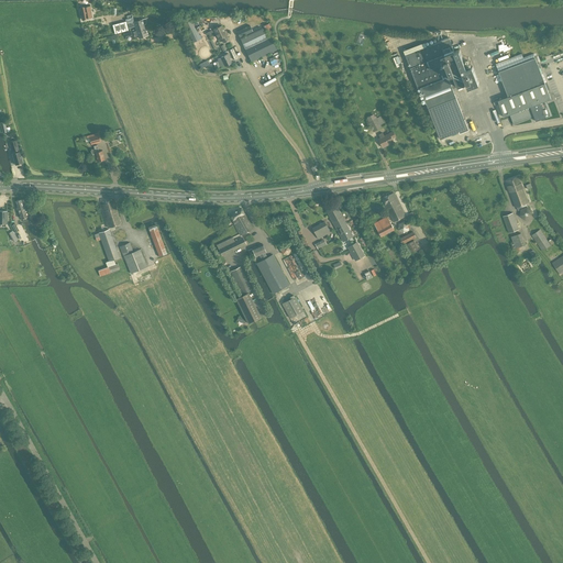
[(90,7),(85,8),(85,7),(80,8),(83,20),(88,19),(88,18),(92,17),(90,7)]
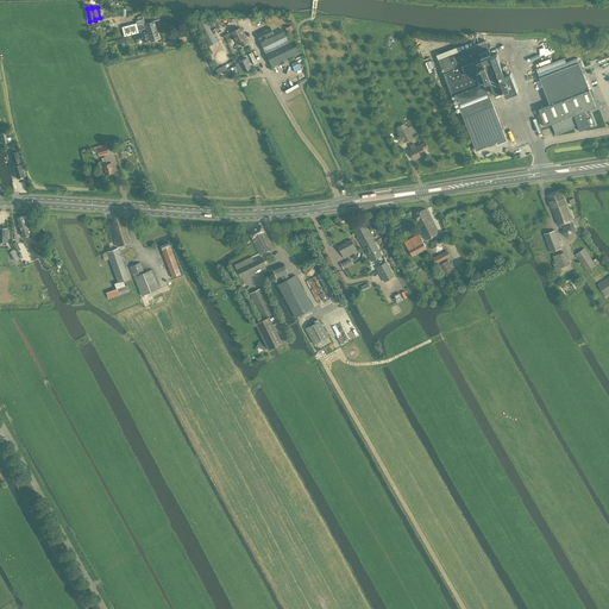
[(144,18),(137,20),(139,30),(146,29),(148,31),(156,29),(156,26),(157,26),(157,25),(157,20),(145,23),(144,18)]
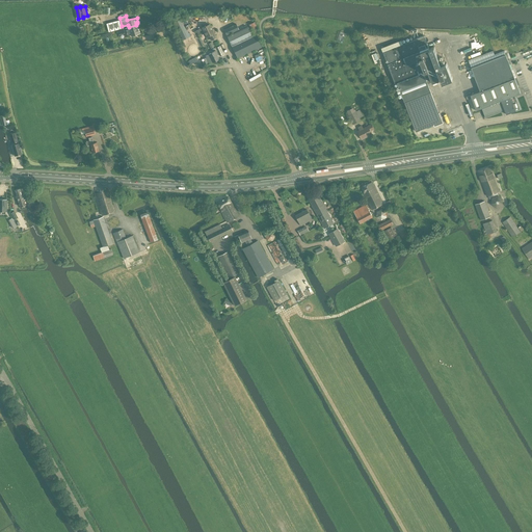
[(181,19),(174,23),(182,40),(191,35),(189,32),(188,32),(187,30),(186,30),(181,19)]
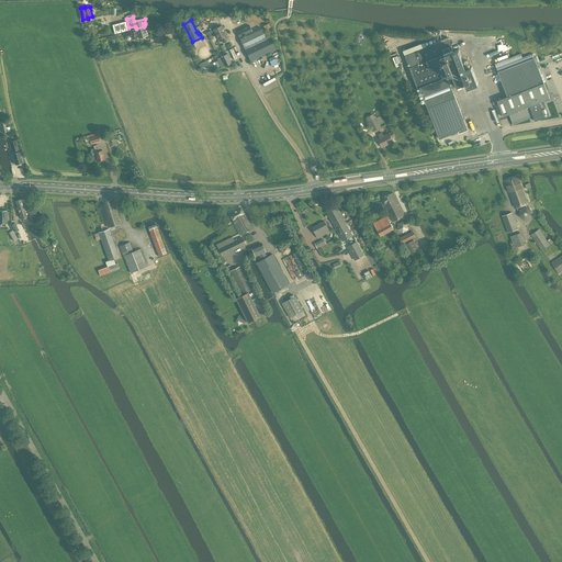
[(115,34),(127,31),(125,22),(112,25),(115,34)]
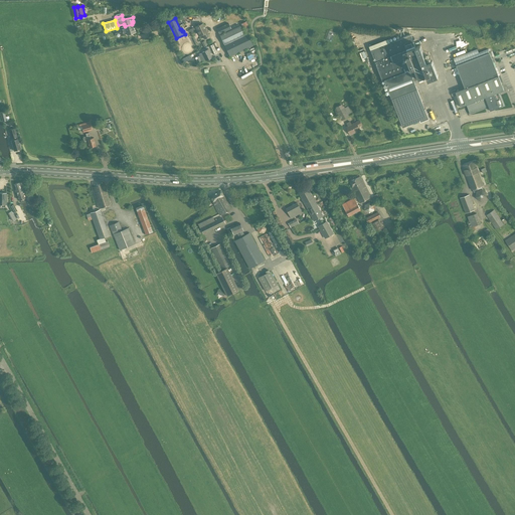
[(245,21),(240,24),(244,34),(249,31),(245,21)]
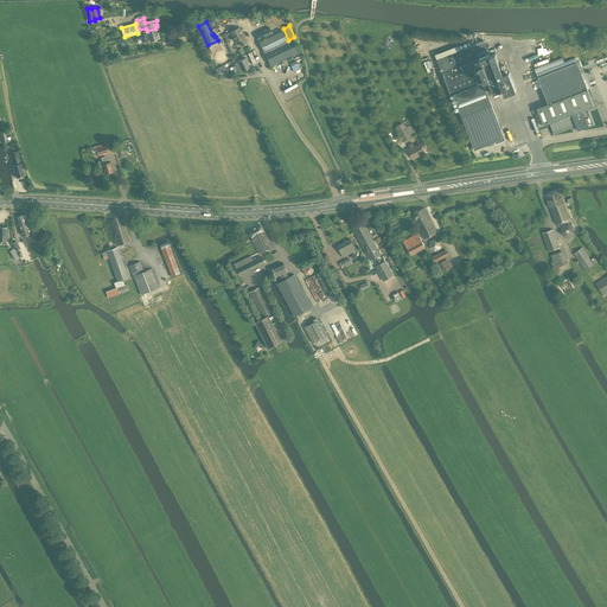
[(240,27),(230,32),(236,43),(238,42),(242,46),(247,44),(240,27)]
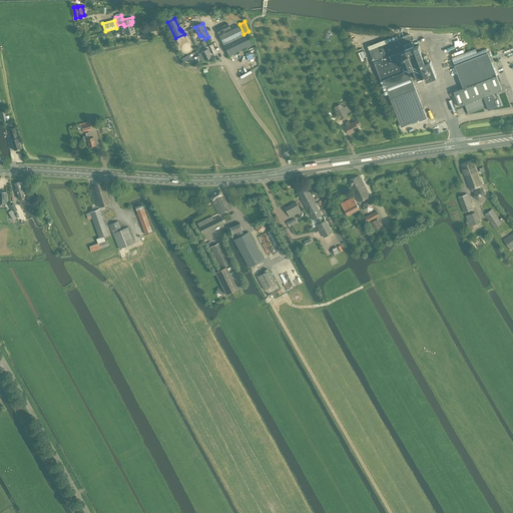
[(132,28),(131,24),(124,26),(124,28),(122,29),(123,32),(125,32),(126,35),(135,32),(134,28),(132,28)]
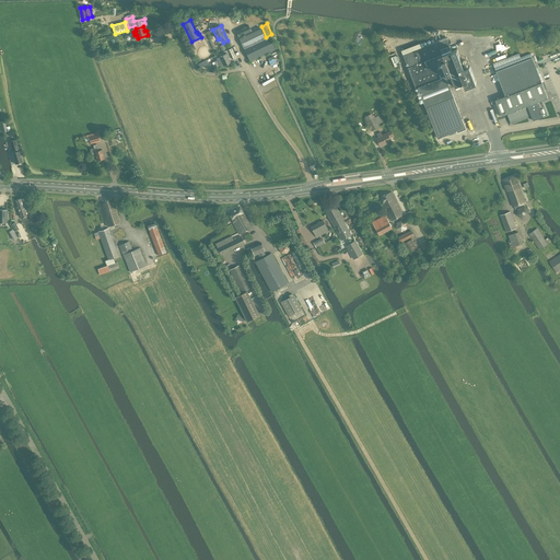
[(236,32),(238,37),(252,31),(248,26),(236,32)]
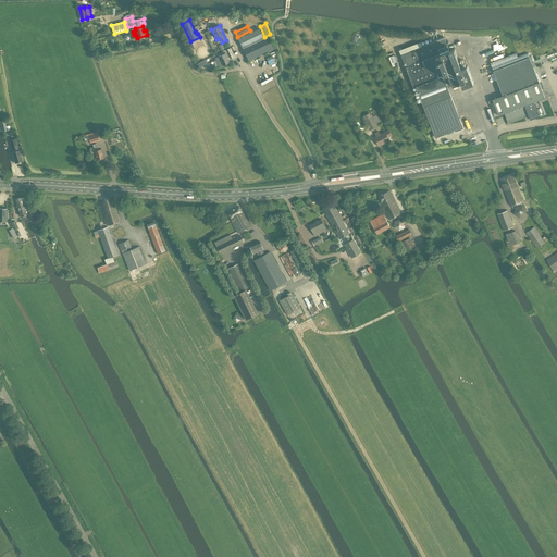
[(260,27),(237,38),(243,48),(264,37),(260,27)]
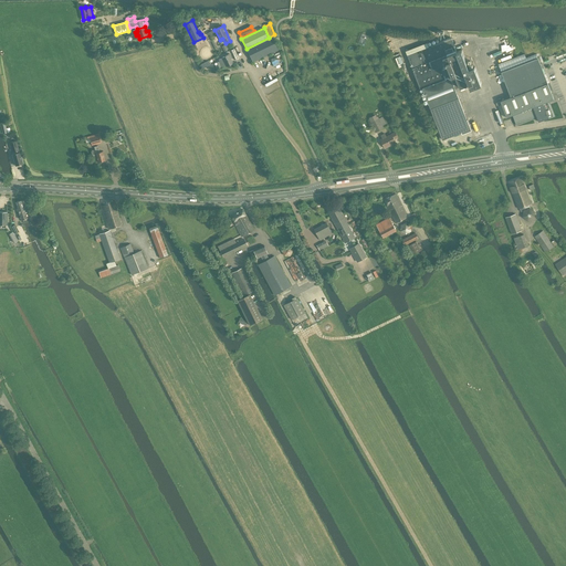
[(269,39),(269,38),(247,49),(252,62),(279,50),(272,38),(269,39)]
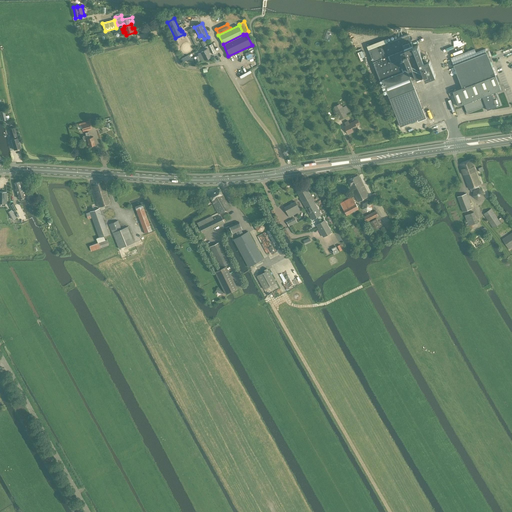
[(408,34),(368,50),(377,72),(380,80),(382,80),(389,98),(415,89),(412,80),(416,79),(425,76),(426,79),(436,76),(430,60),(425,62),(425,61),(424,61),(418,45),(413,47),(412,45),(411,45),(410,42),(411,42),(408,34)]
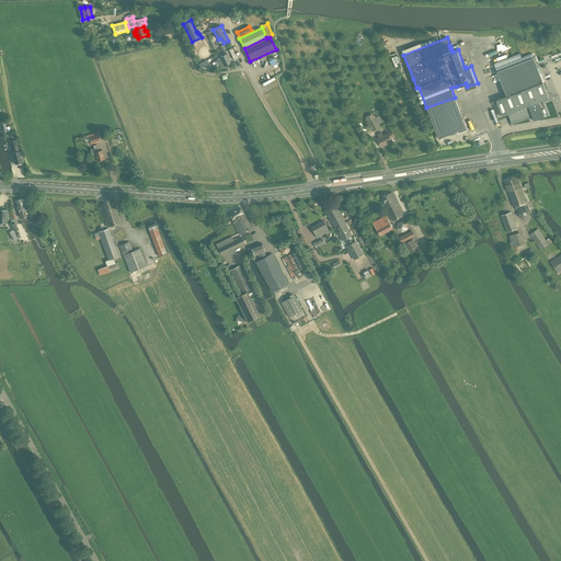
[(502,42),(481,49),(487,65),(507,57),(502,42)]
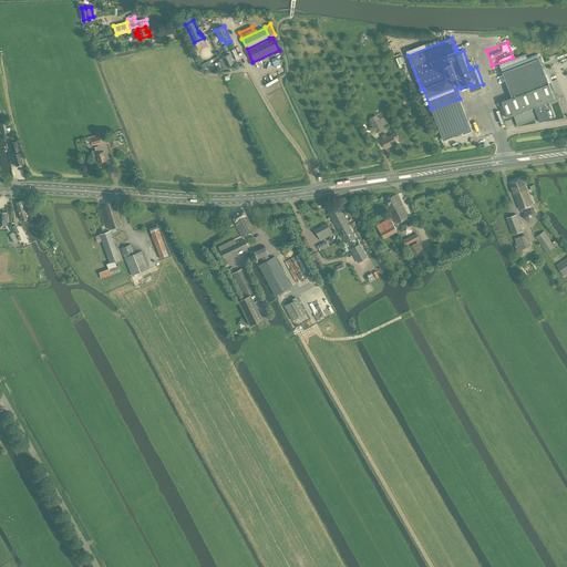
[(226,65),(226,66),(234,63),(232,59),(233,59),(230,54),(222,58),(222,59),(219,60),(223,66),(226,65)]
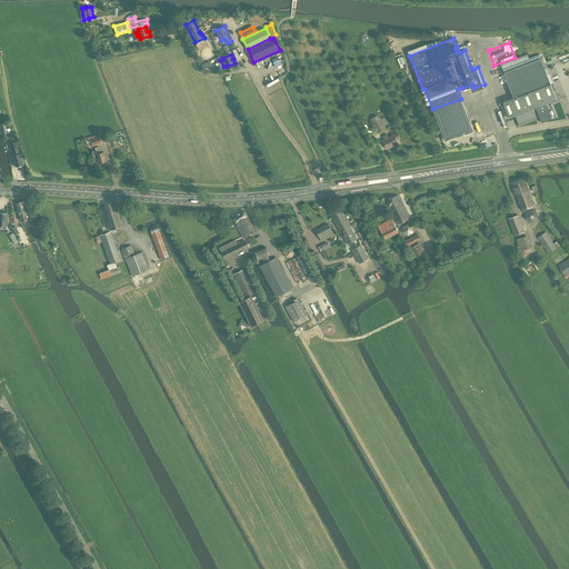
[(513,98),(503,102),(509,118),(516,116),(519,126),(540,118),(541,122),(551,119),(551,118),(557,117),(551,102),(557,100),(541,59),(503,72),(513,98)]
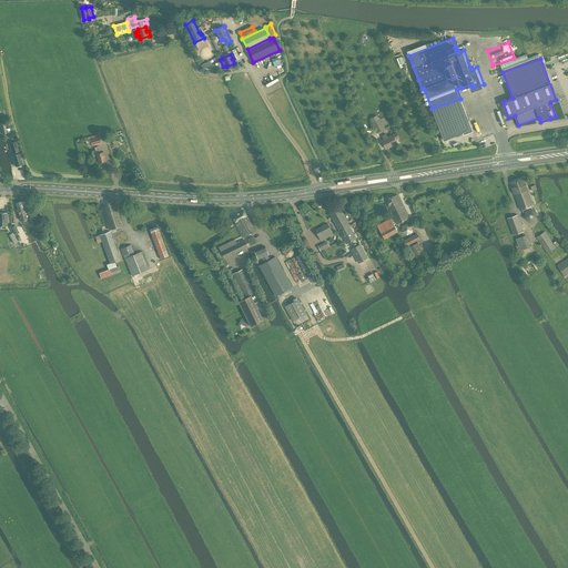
[(460,99),(432,109),(444,140),(464,133),(464,134),(474,131),(469,120),(468,120),(460,99)]
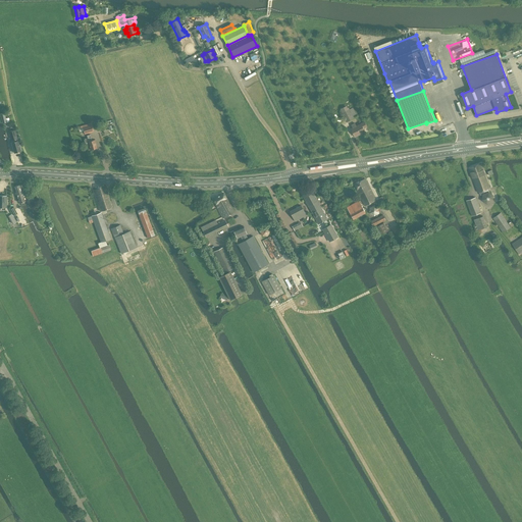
[(341,109),(347,121),(354,118),(348,106),(341,109)]
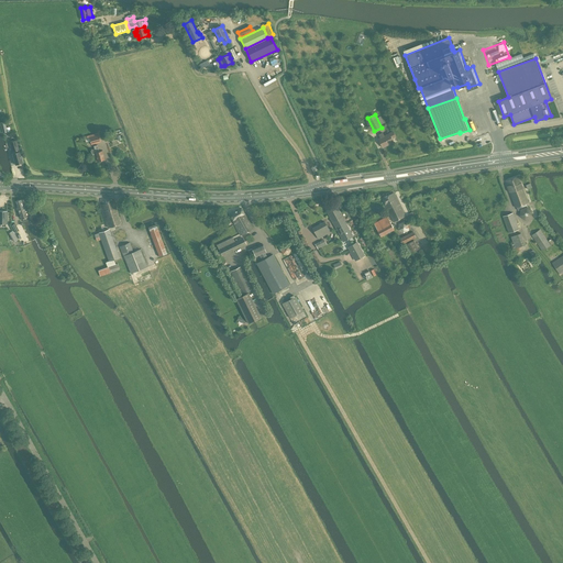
[(394,131),(389,133),(384,136),(383,133),(379,135),(381,138),(378,139),(383,147),(394,142),(393,139),(396,136),(394,131)]
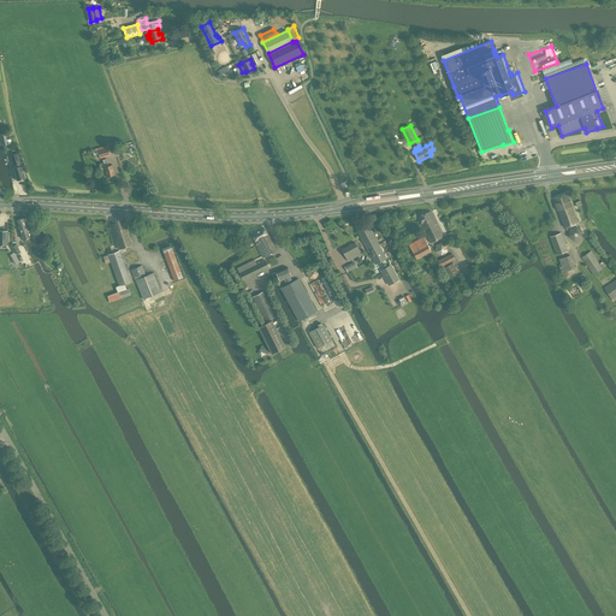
[(95,152),(98,152),(100,158),(110,155),(107,146),(95,148),(95,152)]
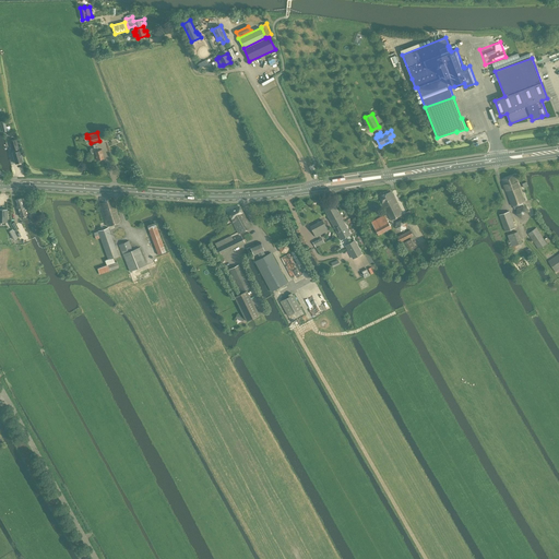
[(19,149),(18,146),(15,139),(10,141),(12,150),(13,150),(14,152),(12,153),(15,164),(22,162),(19,151),(18,151),(18,149),(19,149)]
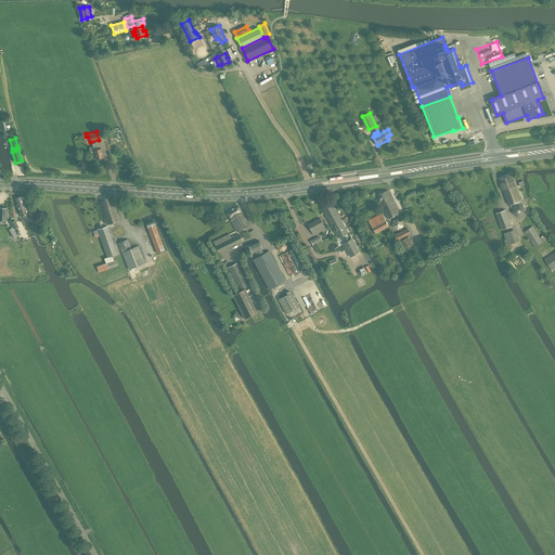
[(101,149),(98,150),(95,143),(92,144),(93,146),(89,147),(91,153),(94,152),(97,159),(103,157),(101,149)]
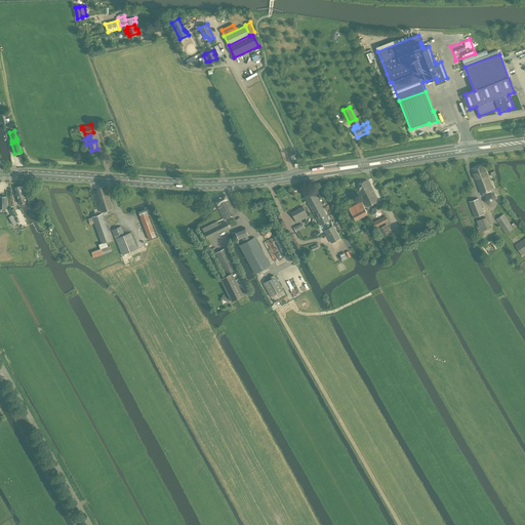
[(483,196),(491,193),(490,190),(493,189),(484,164),(472,168),(481,193),(482,193),(483,196)]
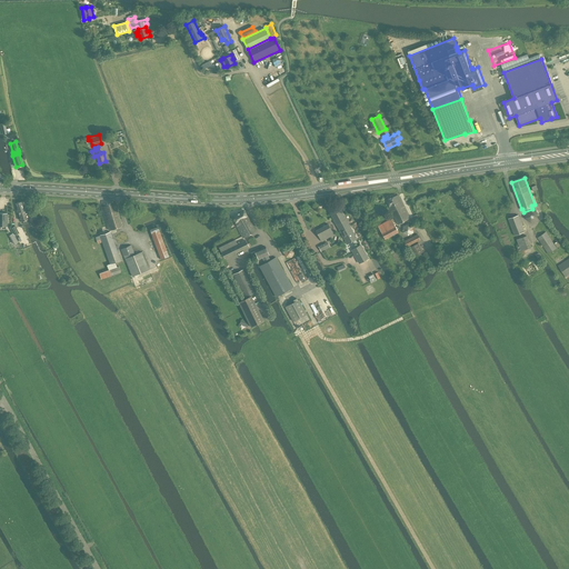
[(410,218),(399,196),(398,195),(387,200),(398,223),(410,218)]
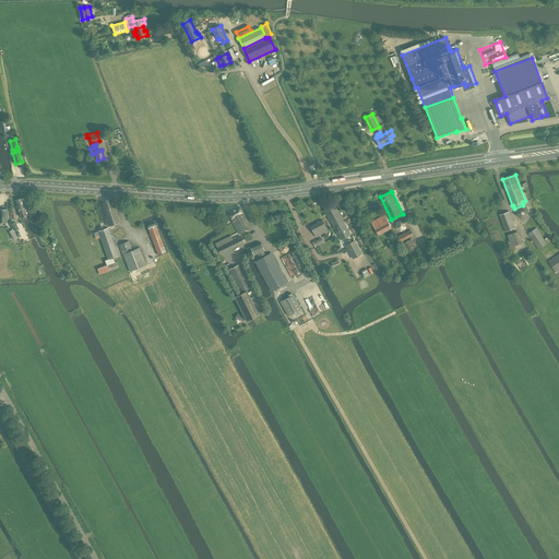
[(15,200),(22,217),(27,215),(21,198),(15,200)]
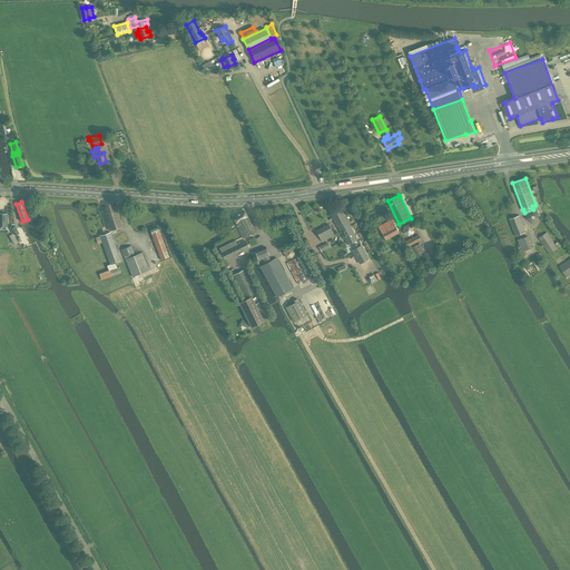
[(123,227),(115,202),(101,206),(109,231),(123,227)]
